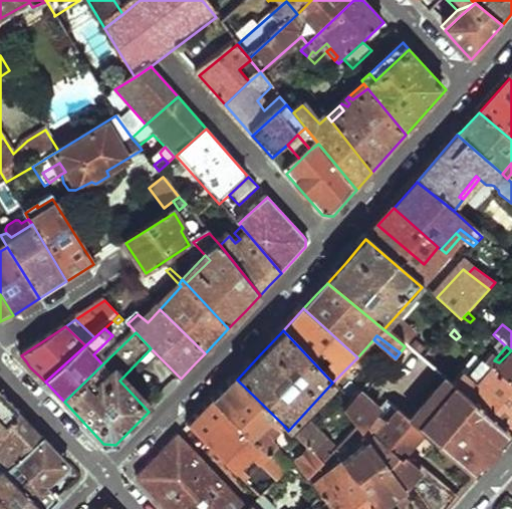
[(491,369),(511,387),(511,350),(499,362),(494,360),(490,358),(485,364),(491,369)]
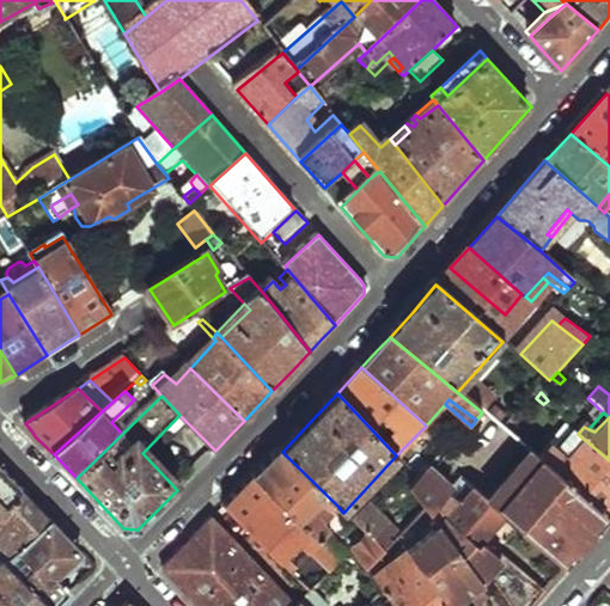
[(544,464),(609,518),(609,460),(585,440),(562,469),(549,458),(544,464)]
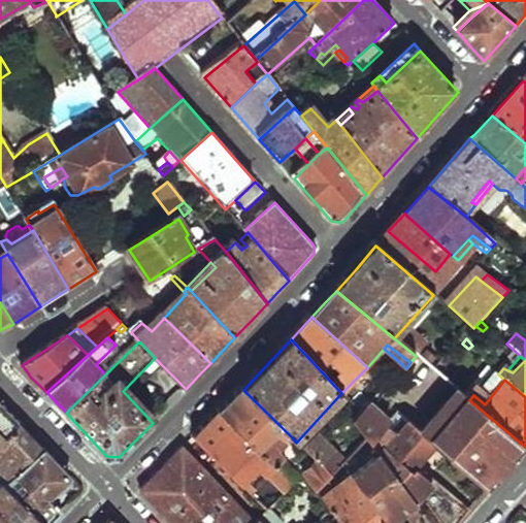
[(123,391),(153,423),(157,418),(126,388),(123,391)]
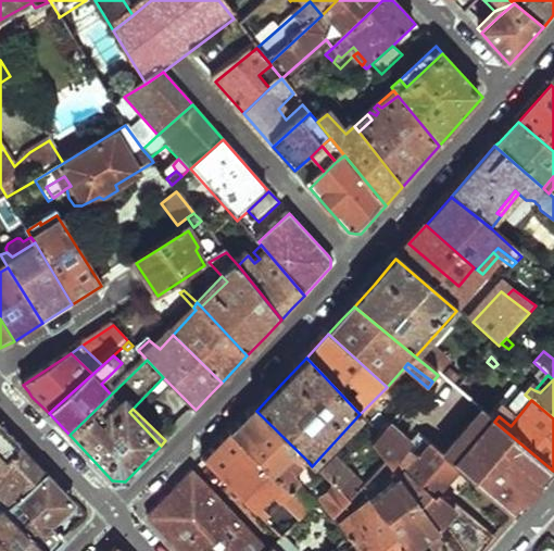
[(242,425),(233,435),(293,497),(301,486),(292,477),(288,472),(298,461),(303,465),(307,461),(256,411),(242,425)]
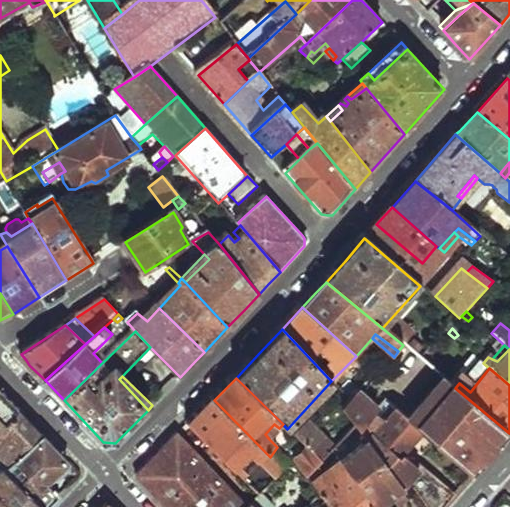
[(455,388),(444,379),(409,419),(425,433),(475,476),(490,458),(509,437),(509,433),(455,388)]
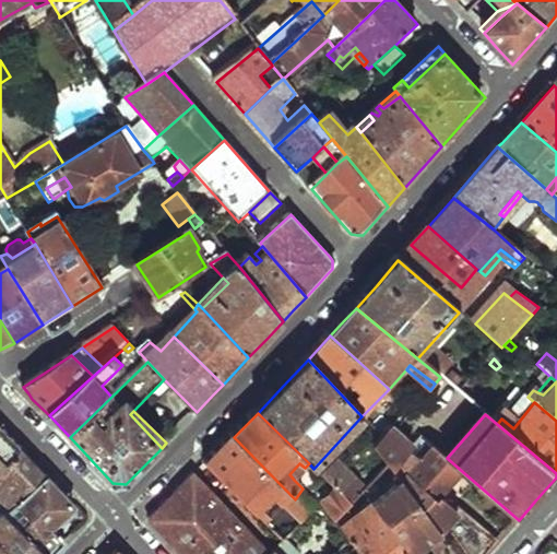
[(375,429),(384,438),(391,431),(382,422),(375,429)]
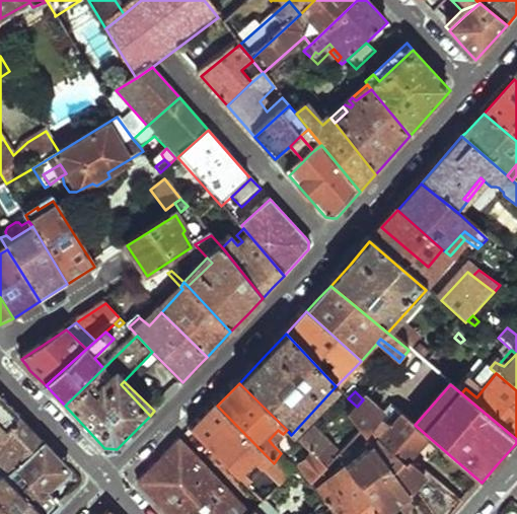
[(0,440),(21,421),(0,397),(0,440)]
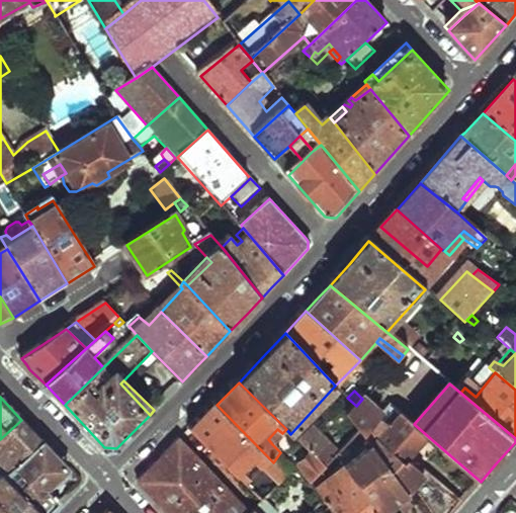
[(203,418),(192,430),(238,478),(243,472),(239,467),(249,455),(255,460),(265,469),(273,462),(217,405),(203,418)]
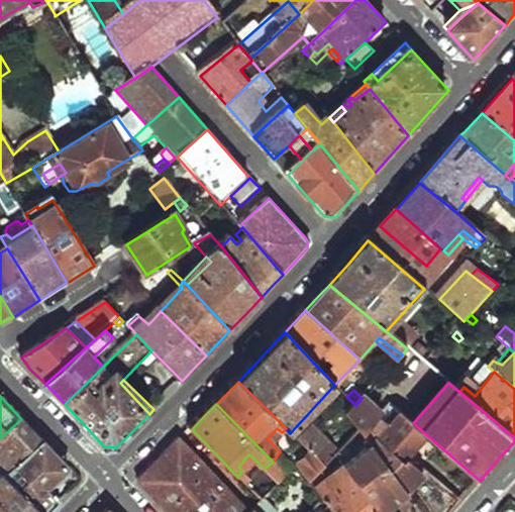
[(382,415),(364,435),(370,444),(373,448),(379,442),(405,464),(429,437),(413,423),(392,405),(387,410),(396,417),(390,424),(382,415)]
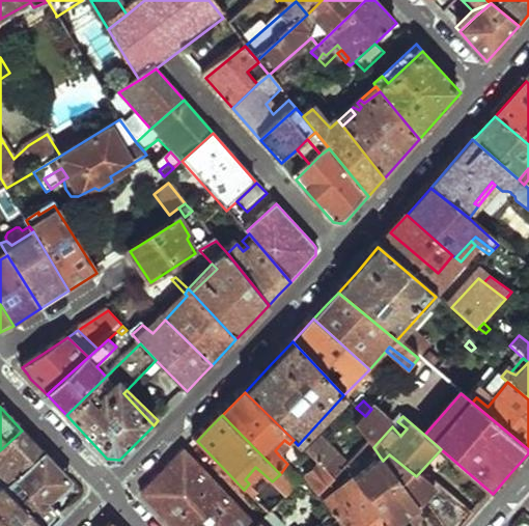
[(0,468),(14,482),(6,492),(16,501),(27,490),(20,479),(45,453),(22,431),(0,450),(0,468)]
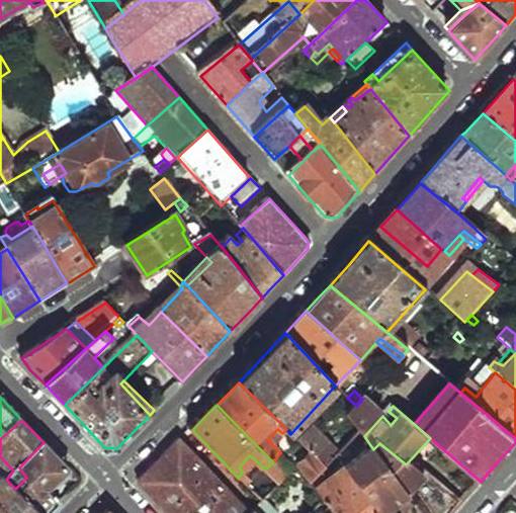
[(277,429),(268,439),(272,444),(282,433),(277,429)]
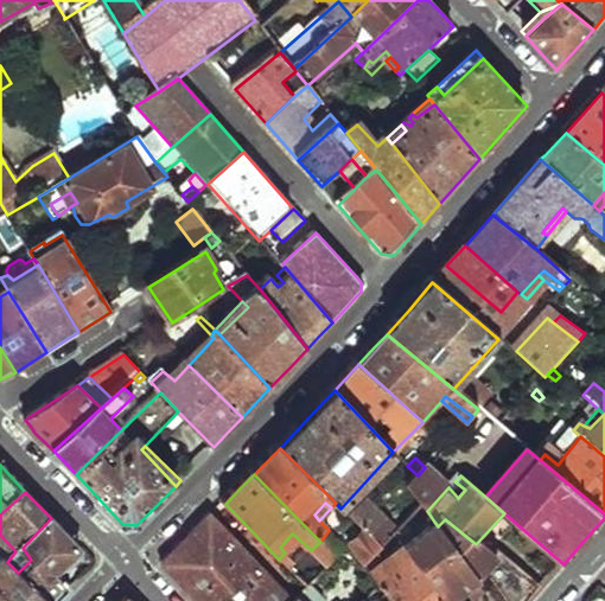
[(369,504),(354,519),(369,538),(384,551),(402,530),(369,504)]
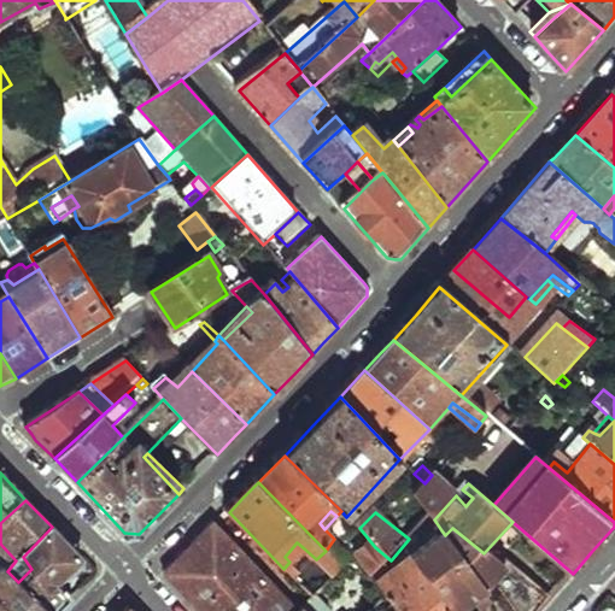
[(191,551),(167,576),(198,610),(298,610),(216,526),(191,551)]
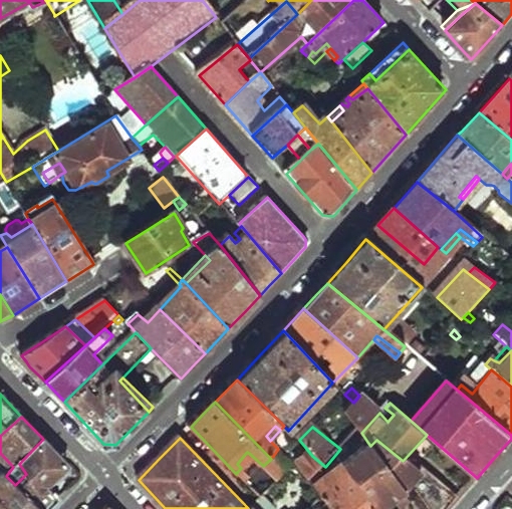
[(26,474),(15,485),(39,508),(52,508),(61,500),(50,487),(57,479),(59,481),(68,473),(67,471),(69,467),(43,439),(19,464),(26,474)]
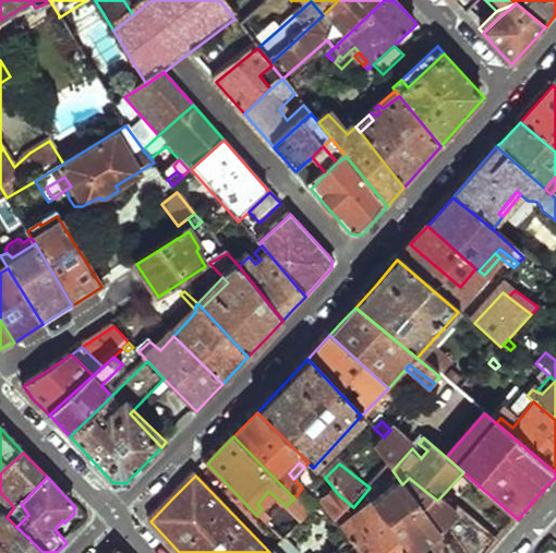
[(402,484),(426,514),(432,508),(437,501),(409,478),(402,484)]
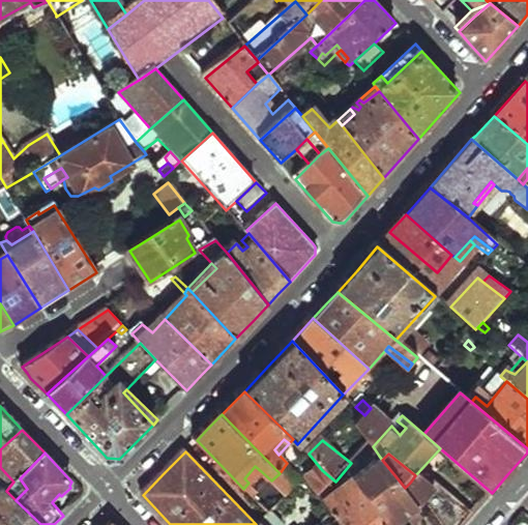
[(380,461),(354,480),(386,524),(396,524),(407,516),(414,522),(413,524),(420,524),(428,519),(405,488),(382,460),(379,456),(377,458),(380,461)]
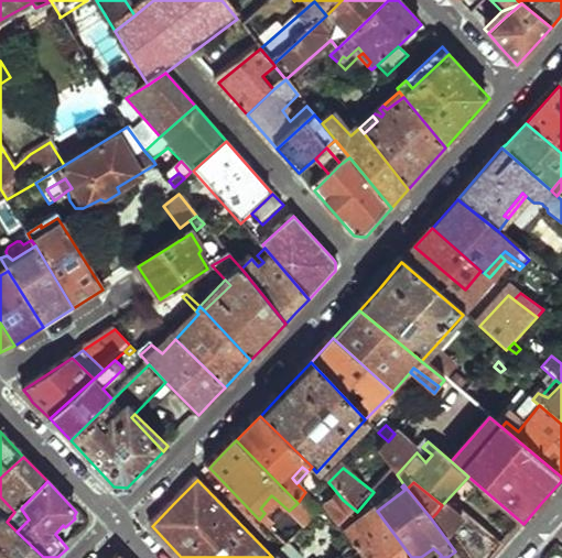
[(401,487),(374,506),(375,509),(377,511),(404,490),(401,487)]
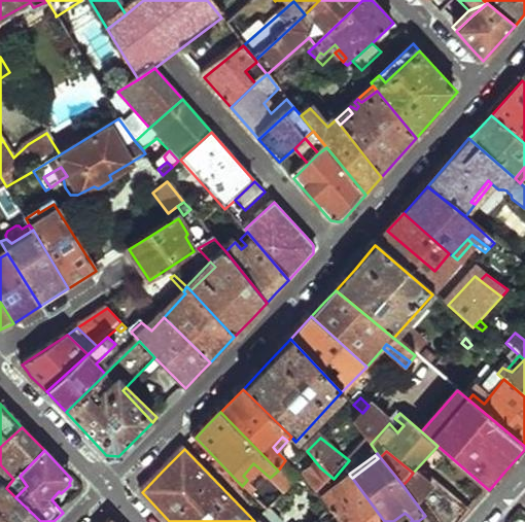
[(253,463),(243,476),(247,480),(259,468),(253,463)]
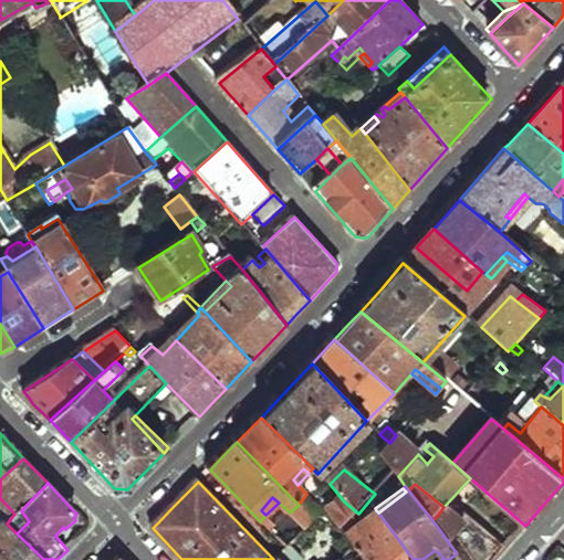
[(0,517),(2,519),(7,524),(14,514),(0,498),(0,517)]
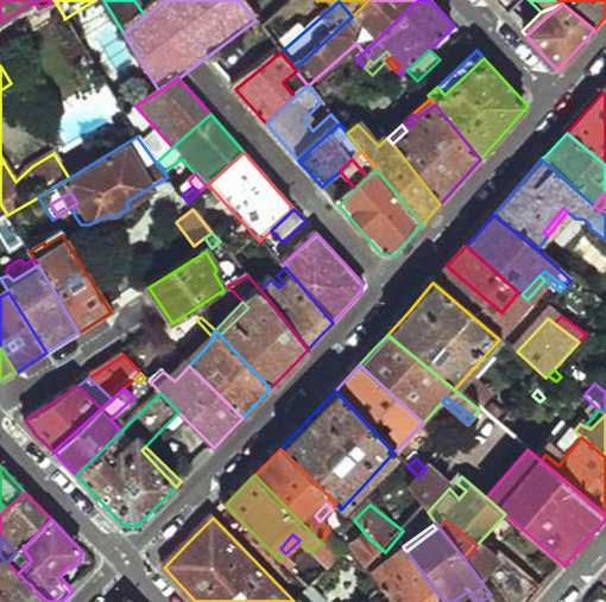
[(370,539),(355,553),(371,568),(385,552),(370,539)]
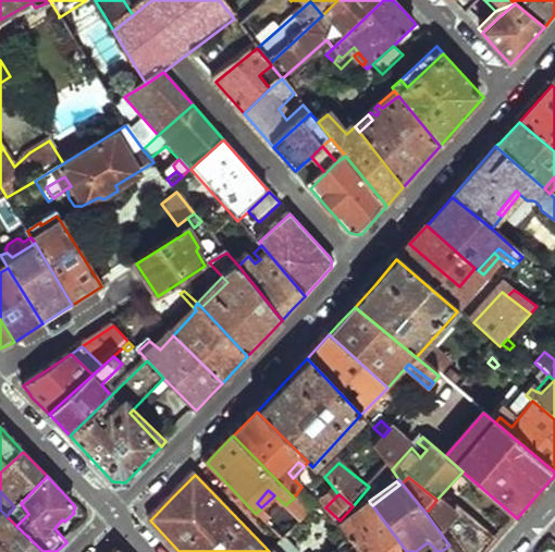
[(295,527),(309,520),(300,500),(285,506),(295,527)]
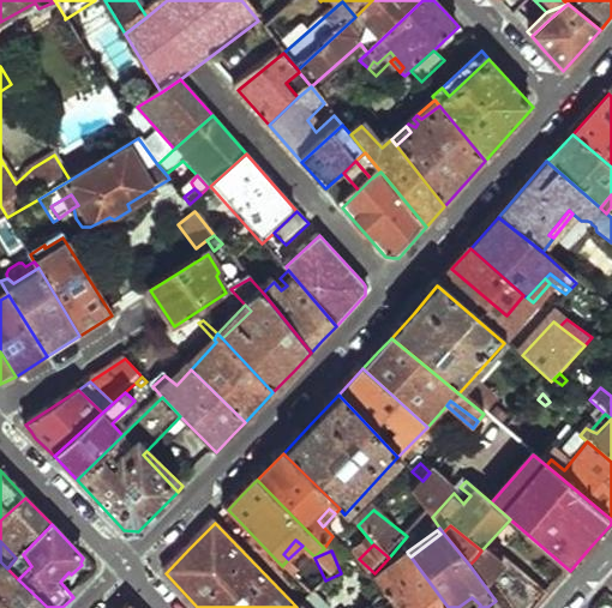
[(496,601),(499,607),(537,607),(549,595),(499,553),(491,564),(475,559),(469,565),(496,601)]
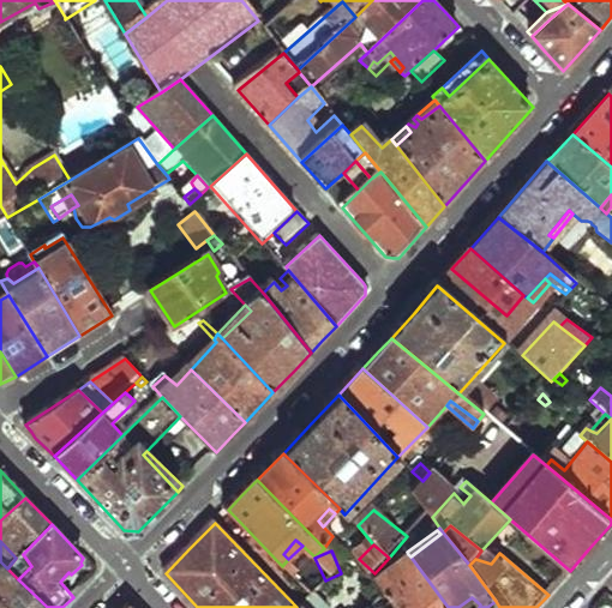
[(383,582),(393,600),(397,607),(448,607),(411,557),(408,554),(407,555),(409,563),(383,582)]
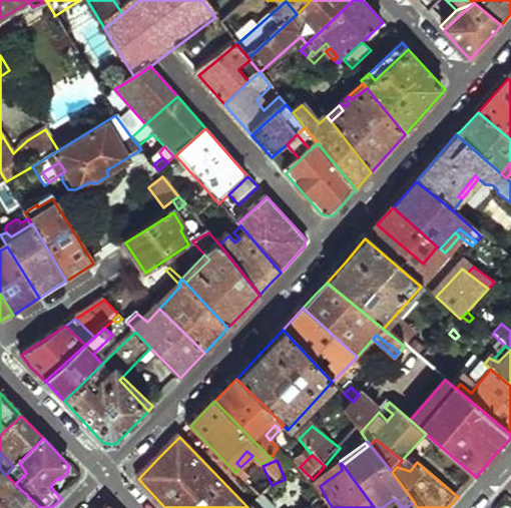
[(340,464),(316,482),(320,486),(342,470),(340,464)]
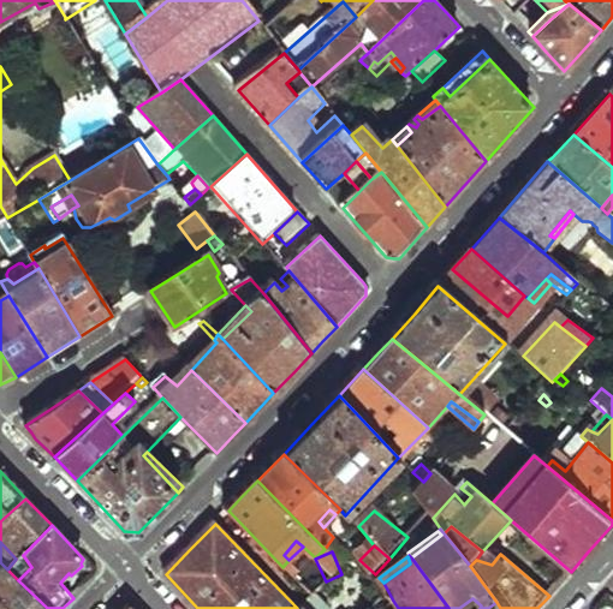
[(47,608),(18,580),(7,569),(3,565),(0,567),(0,608),(47,608)]
